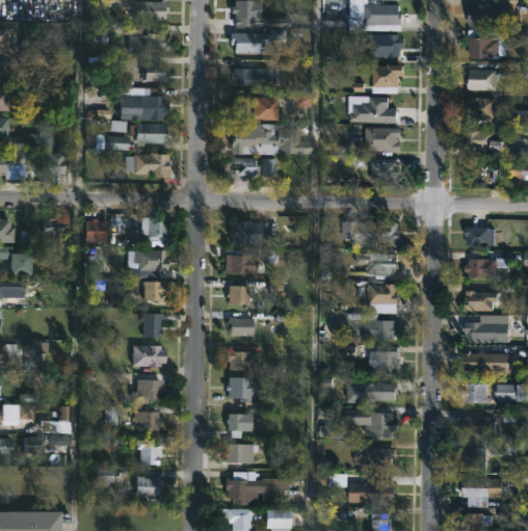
[(266,0),(266,5),(259,5),(260,18),(256,18),(256,20),(295,20),(295,27),(236,26),(236,14),(232,14),(233,6),(235,6),(235,0),(266,0)]
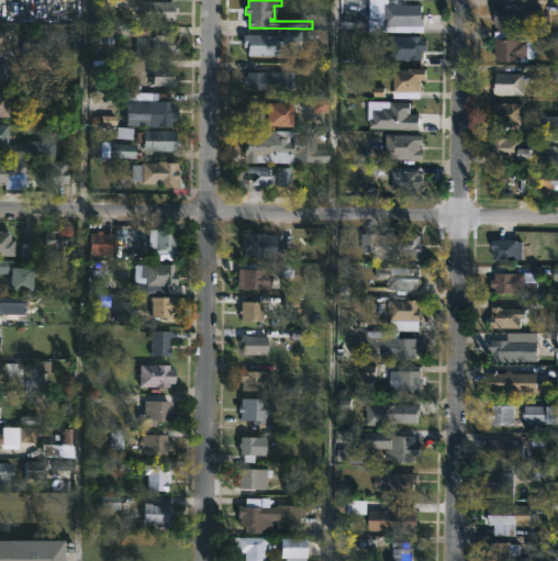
[(388,0),(388,3),(423,4),(423,20),(426,20),(425,33),(371,33),(371,30),(345,30),(345,11),(358,11),(358,15),(371,15),(371,4),(372,4),(372,0),(388,0)]
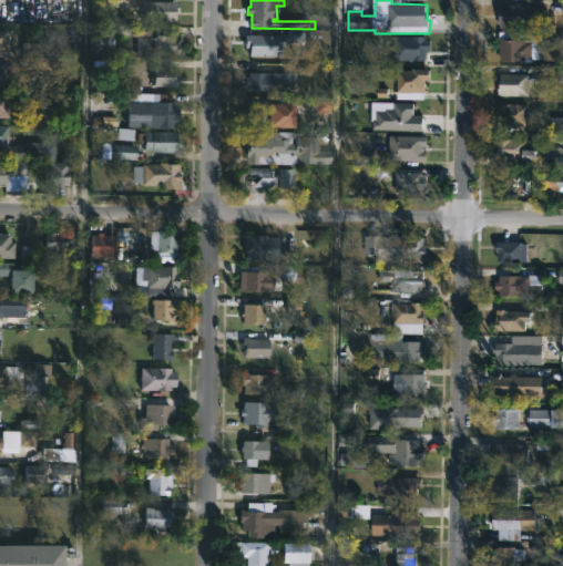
[(177,21),(146,21),(146,2),(180,2),(180,13),(177,13),(177,21)]
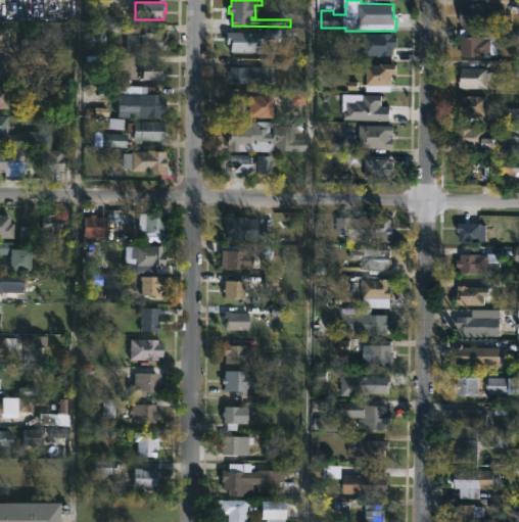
[(490,3),(490,5),(505,5),(505,27),(462,27),(462,5),(490,3)]
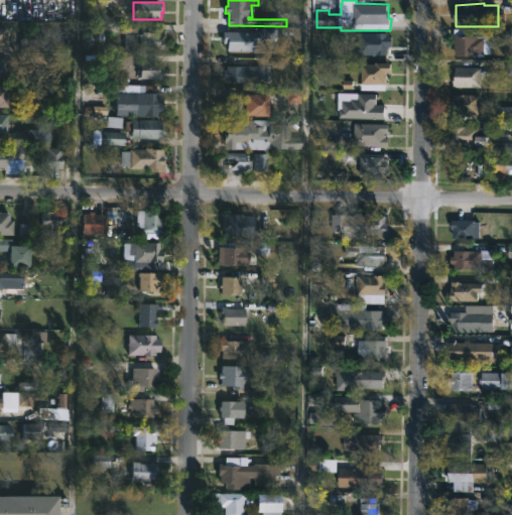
[(137,33),(137,34),(139,34),(143,33),(143,32),(152,32),(152,33),(163,33),(164,49),(126,51),(126,37),(121,37),(121,26),(137,26),(137,33)]
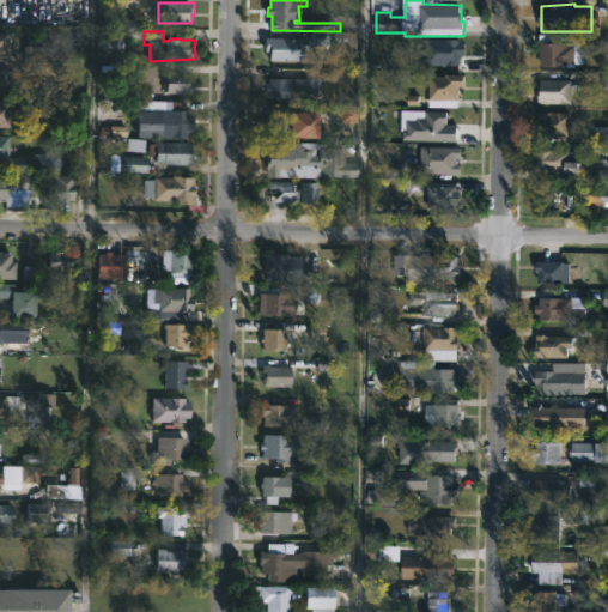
[(13,36),(0,35),(0,56),(13,56),(13,36)]
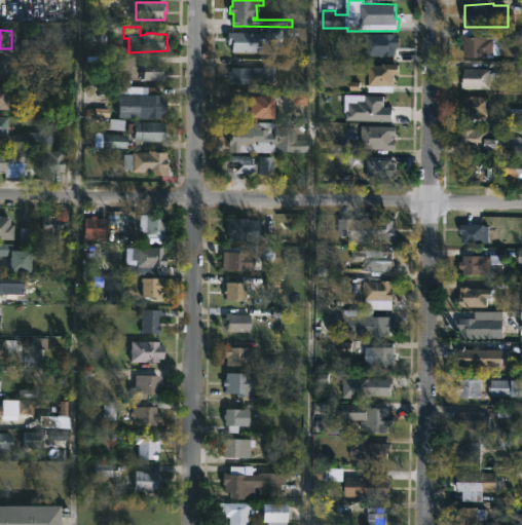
[(490,30),(489,39),(502,40),(502,55),(495,55),(495,59),(464,58),(464,30),(490,30)]
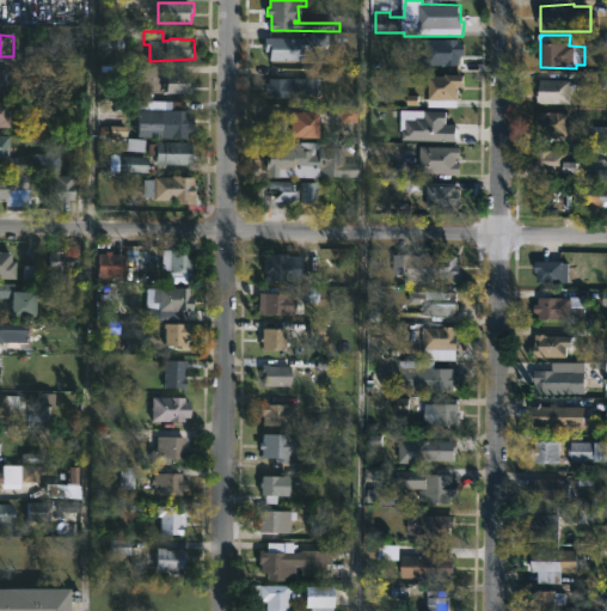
[(300,40),(310,38),(308,49),(304,49),(304,61),(270,60),(270,52),(265,52),(265,37),(300,38),(300,40)]
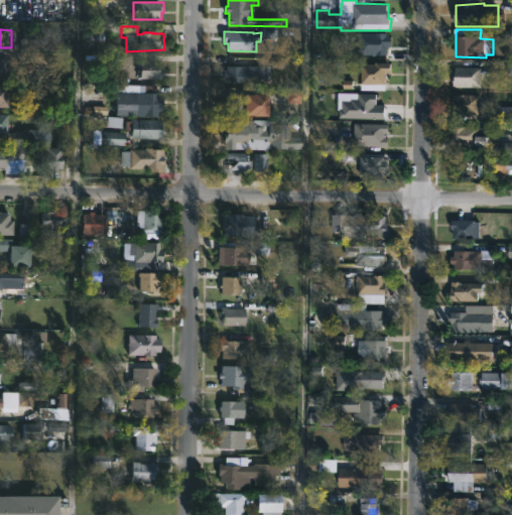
[(388,33),(388,36),(393,36),(393,47),(388,47),(388,55),(360,55),(360,33),(388,33)]
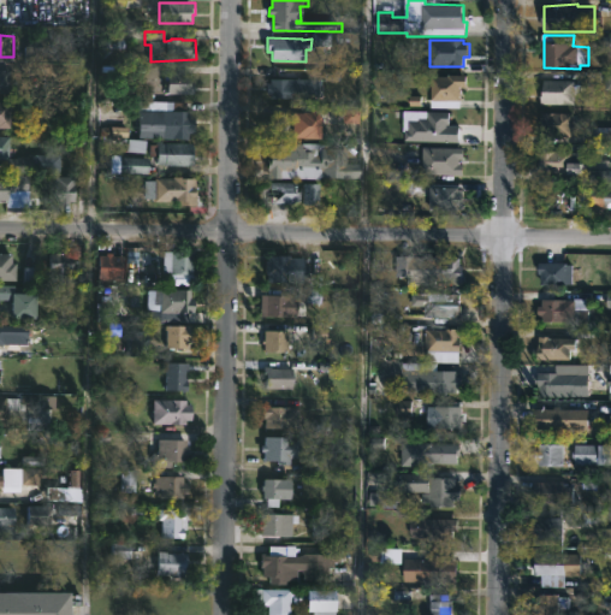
[(0,70),(11,70),(11,94),(0,94),(0,70)]
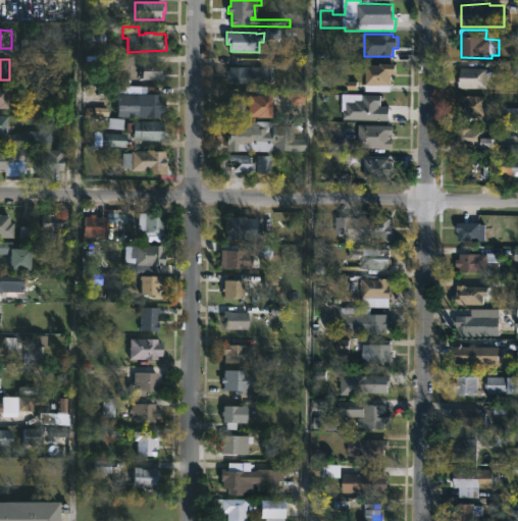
[(165,81),(143,81),(143,62),(165,62),(165,81)]
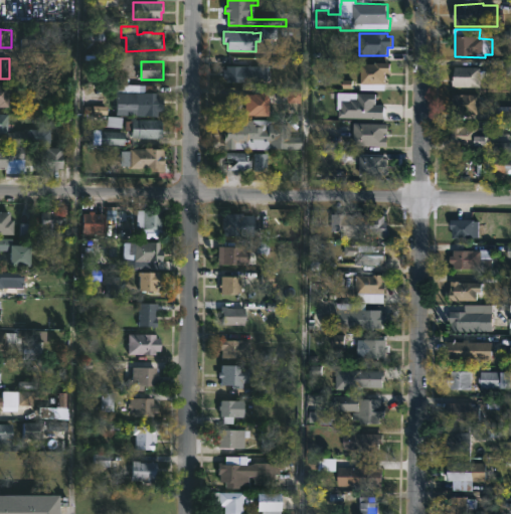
[(392,63),(392,73),(386,73),(386,91),(362,90),(363,64),(392,63)]
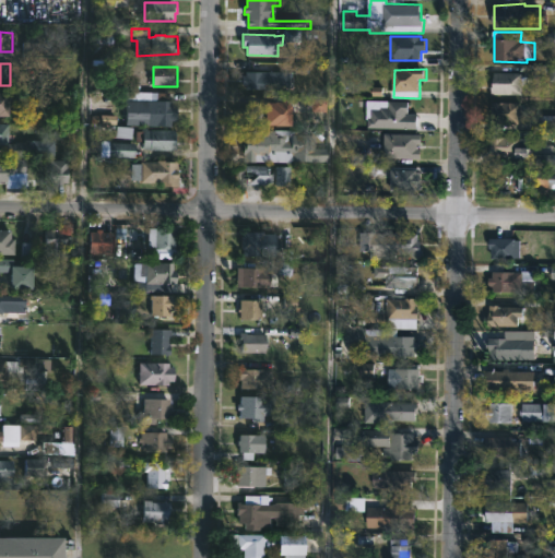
[(267,71),(267,73),(273,73),(273,76),(282,76),(282,90),(243,90),(243,76),(247,76),(247,72),(267,71)]
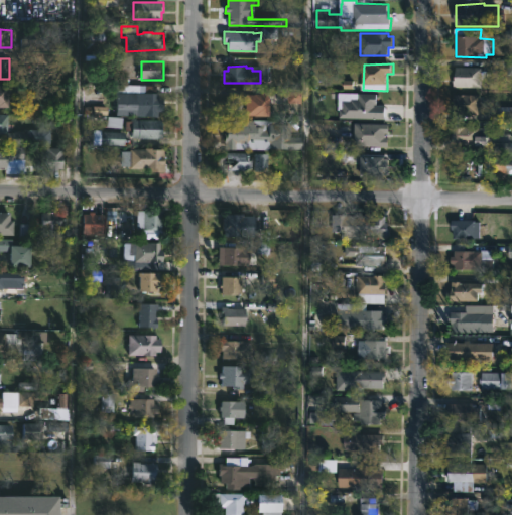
[(484,68),(484,72),(488,72),(488,78),(484,78),(484,88),(455,88),(455,80),(457,81),(457,68),(484,68)]
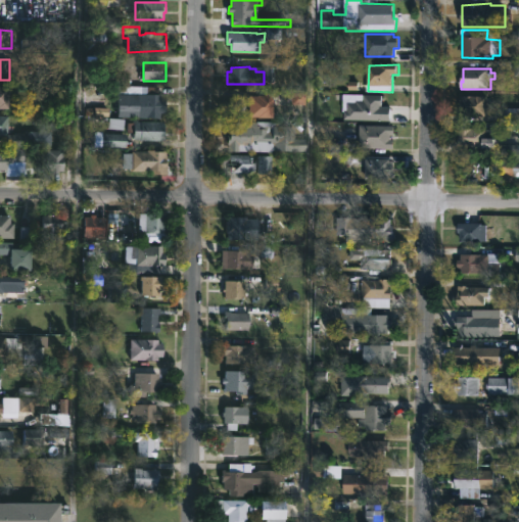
[(146,92),(146,94),(161,94),(161,98),(166,98),(166,113),(161,113),(161,117),(137,117),(137,97),(106,96),(106,86),(146,87),(146,92)]
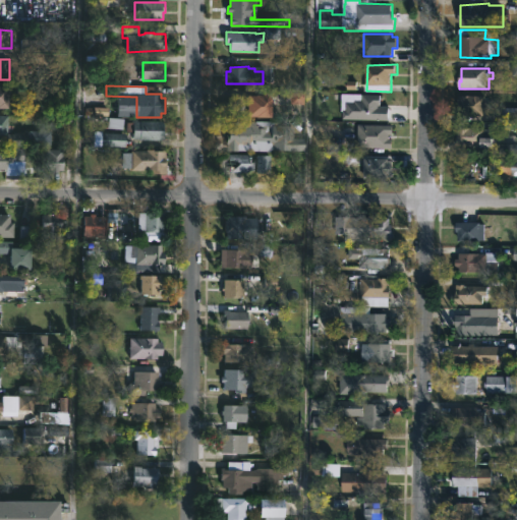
[(0,87),(9,88),(9,108),(0,108),(0,87)]
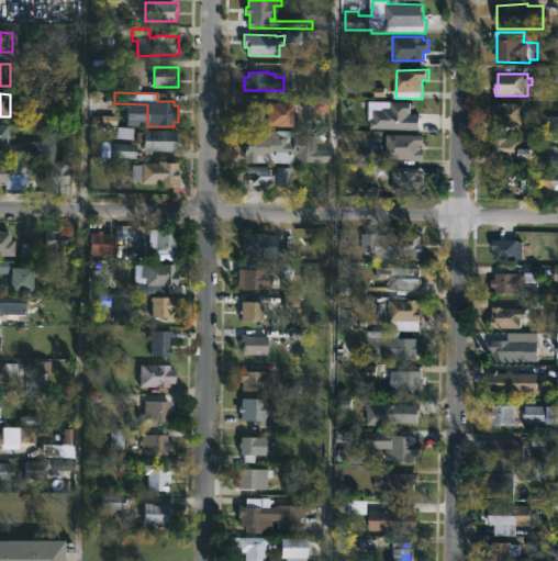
[(525,104),(525,116),(531,116),(531,127),(526,127),(526,131),(495,131),(495,103),(525,104)]
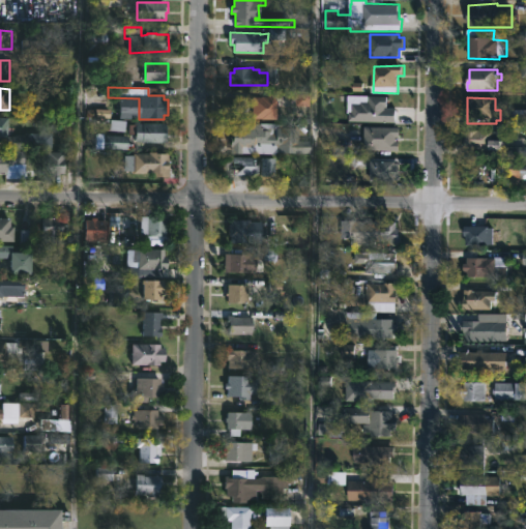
[(525,124),(513,125),(513,110),(525,110),(525,124)]
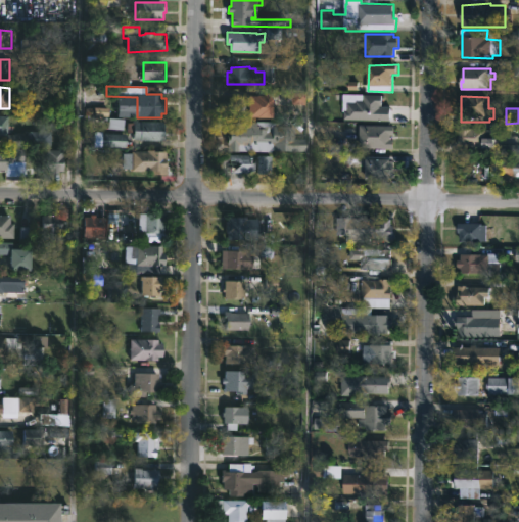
[(0,115),(8,116),(8,135),(53,135),(53,146),(7,146),(7,136),(0,135),(0,115)]
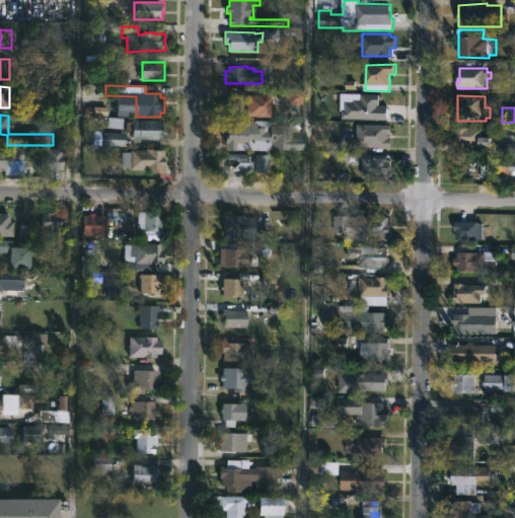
[(139,119),(139,121),(163,121),(163,140),(133,140),(133,132),(128,132),(128,122),(134,122),(134,119),(139,119)]
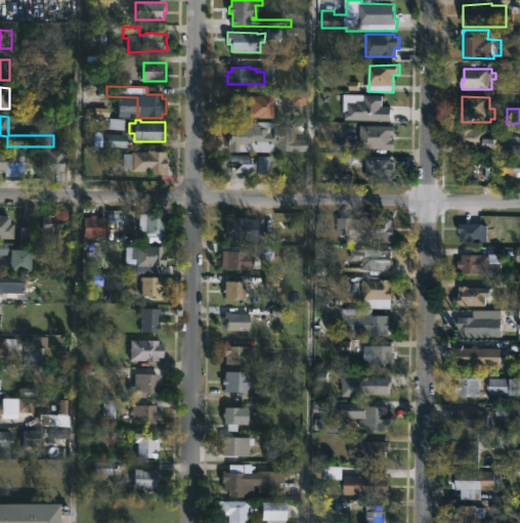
[(268,129),(268,133),(271,133),(273,126),(296,127),(295,139),(308,139),(307,153),(273,150),(273,144),(251,143),(251,145),(242,145),(241,153),(229,151),(228,135),(229,131),(231,131),(231,122),(258,123),(258,126),(262,126),(262,129),(268,129)]
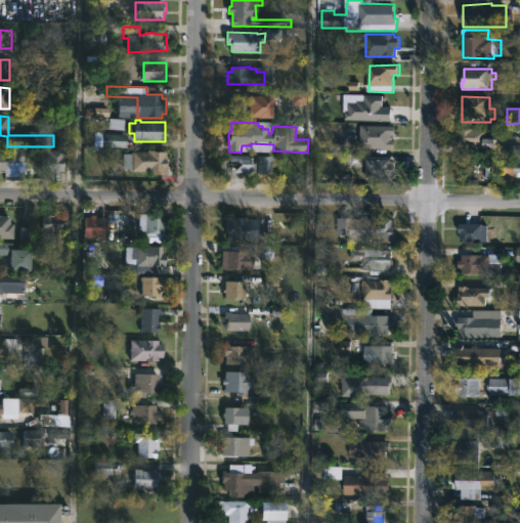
[(392,135),(392,140),(395,140),(395,149),(361,149),(361,126),(395,126),(395,136),(392,135)]
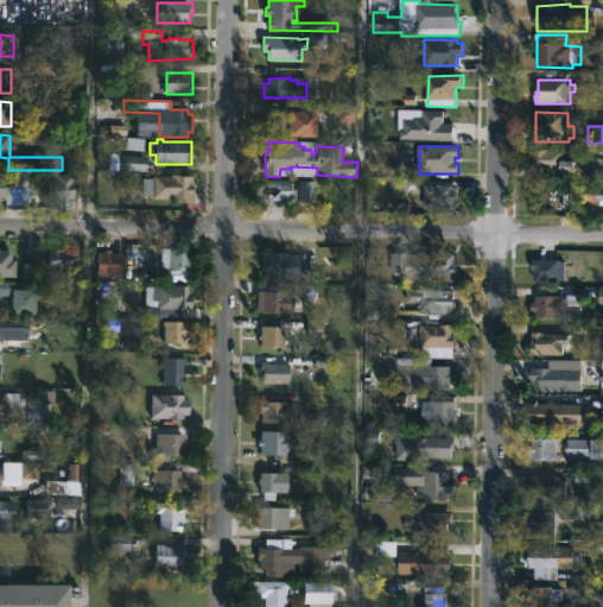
[(540,179),(582,179),(582,163),(570,163),(570,151),(540,151),(540,179)]
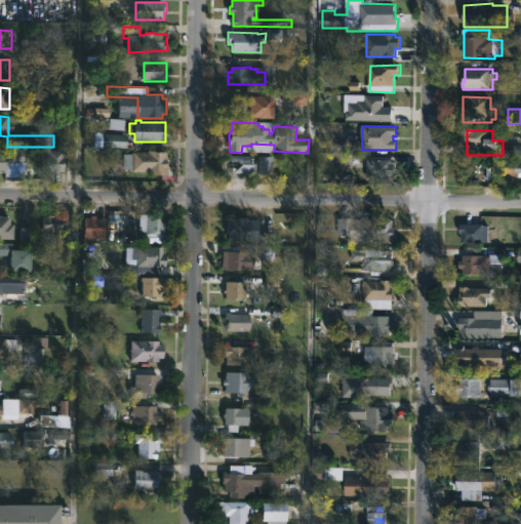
[(128,147),(128,149),(94,148),(95,132),(103,132),(103,134),(128,135),(128,147)]
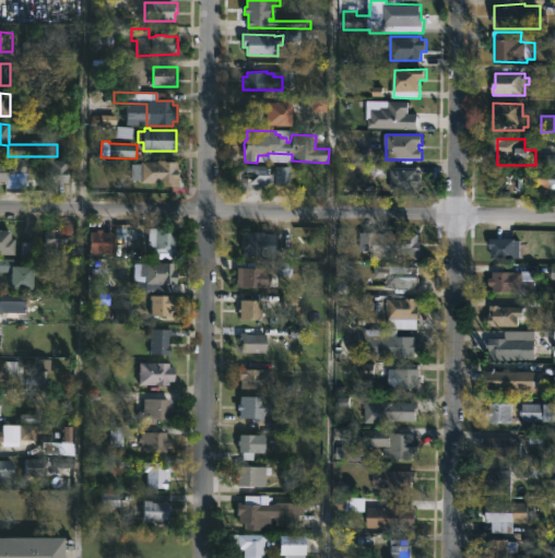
[(27,159),(27,189),(7,189),(7,182),(0,182),(0,163),(3,164),(4,161),(27,159)]
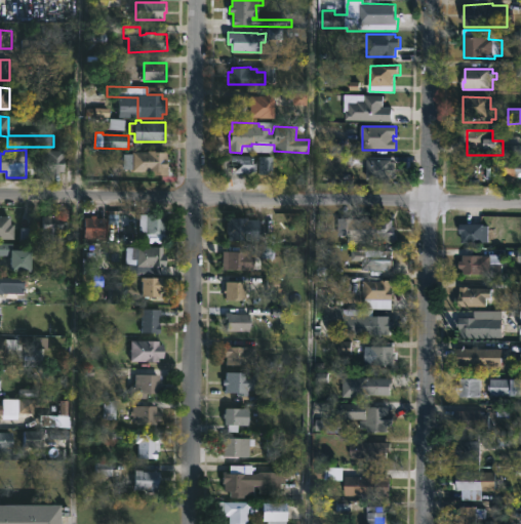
[(154,151),(167,152),(167,162),(168,162),(168,175),(152,175),(152,172),(133,172),(133,169),(127,169),(127,156),(132,156),(132,152),(154,151)]
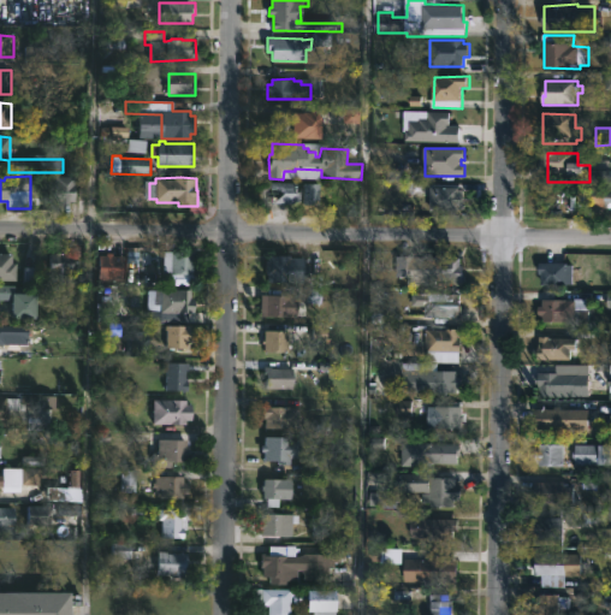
[(82,179),(61,179),(61,205),(82,205),(82,179)]
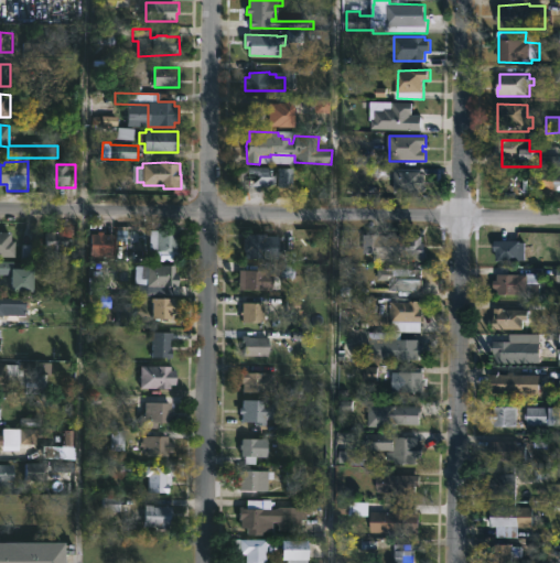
[(272,170),(272,177),(275,177),(275,182),(269,182),(269,186),(245,186),(245,175),(247,175),(247,168),(271,168),(271,164),(278,164),(278,170),(272,170)]
